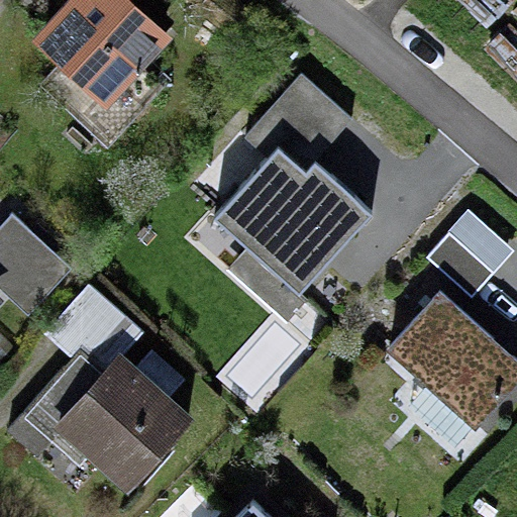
[(176,36),(133,0),(73,0),(37,40),(114,107),(176,36)]
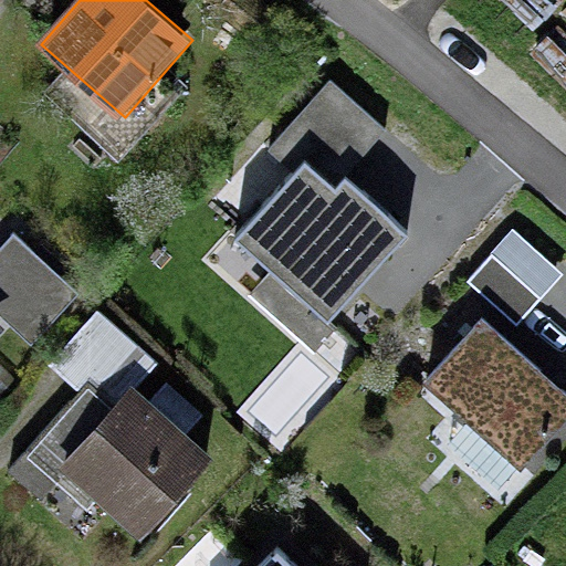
[(290,173),(237,236),(337,320),(408,237),(341,180),(384,128),(327,81),(266,153),(290,173)]
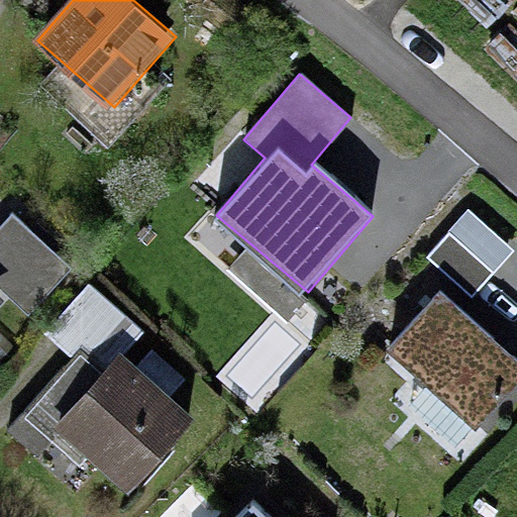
[(71,270),(11,214),(0,225),(0,289),(28,315),(71,270)]
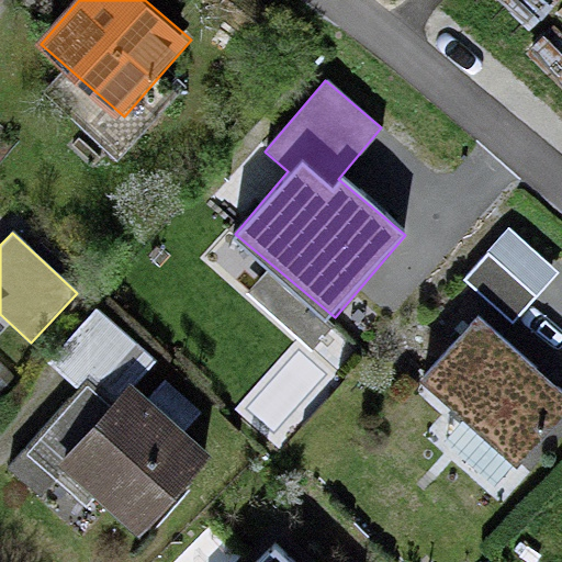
[(154,359),(97,308),(48,363),(77,388),(88,375),(116,401),(131,385),(154,359)]
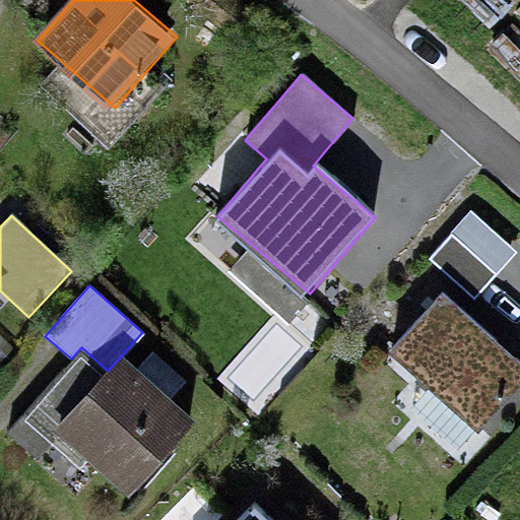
[(519,395),(519,355),(449,295),(397,355),(488,433),(519,395)]
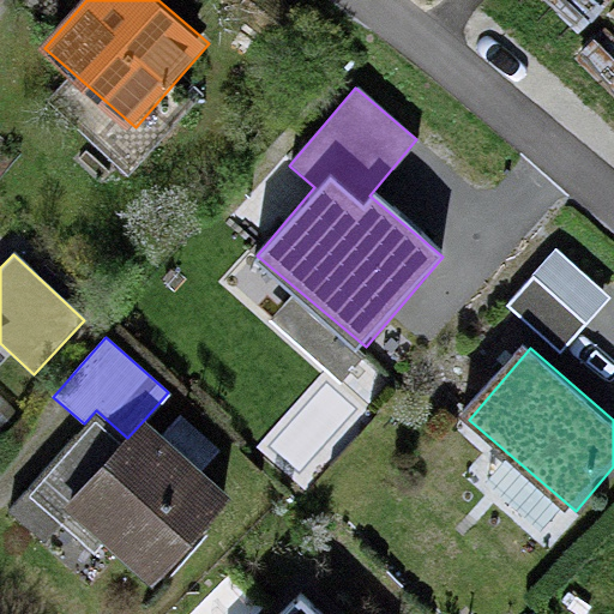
[(233,499),(143,421),(127,438),(122,444),(96,421),(29,497),(94,553),(102,543),(154,589),(233,499)]
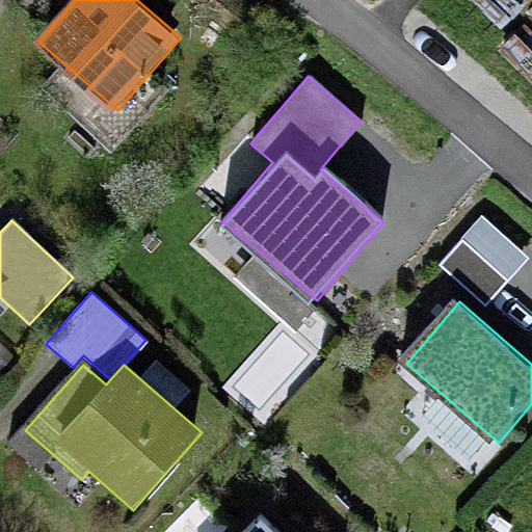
[(239,531),(282,531),(261,511),(239,531)]
